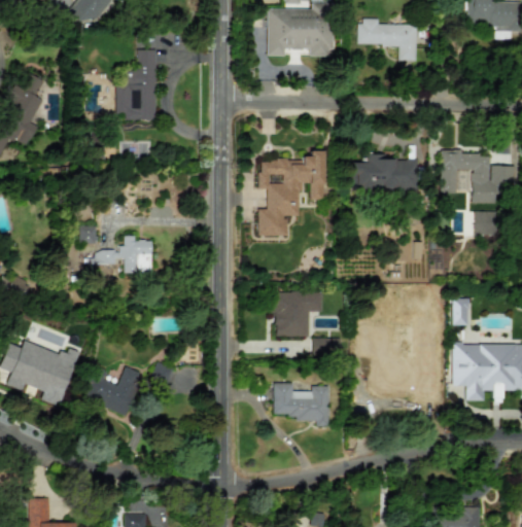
[(112,0),(80,0),(70,13),(82,23),(88,15),(96,22),(112,0)]
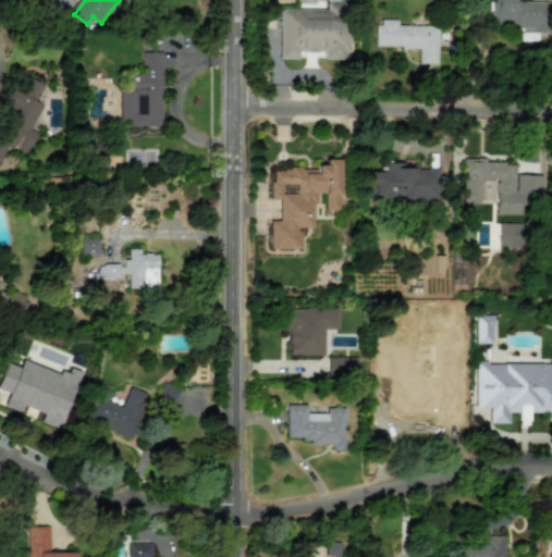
[(551,1),(520,1),(520,0),(495,0),(495,29),(551,29),(551,1)]
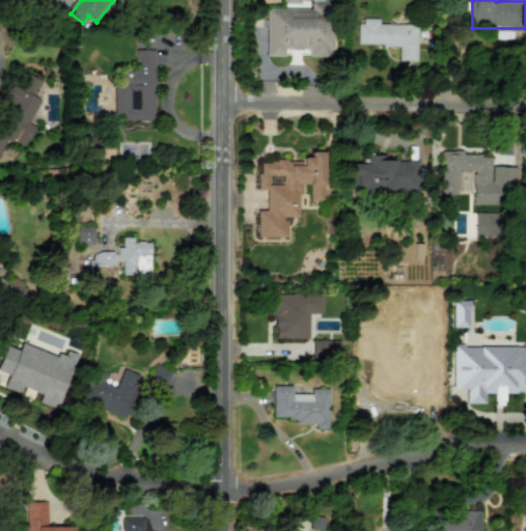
[(270,8),(270,55),(287,55),(287,49),(312,49),(312,55),(335,56),(335,2),(314,2),(314,8),(270,8)]
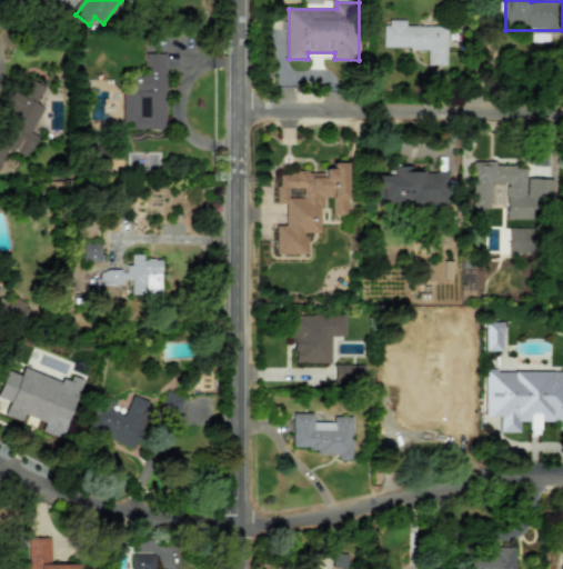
[(450,65),(451,26),(409,26),(409,21),(386,21),(386,47),(432,48),(431,65),(450,65)]
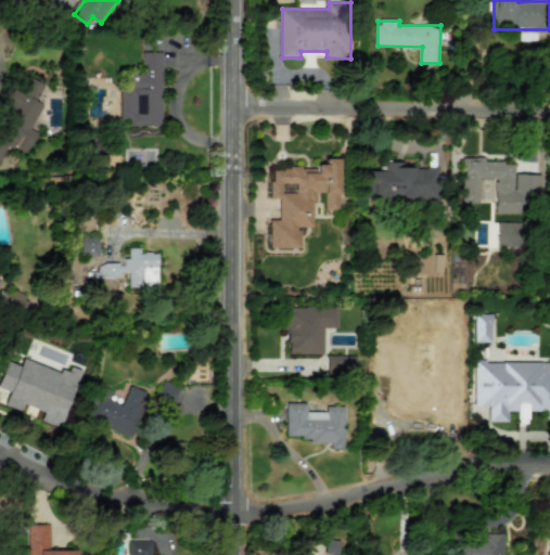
[(165,51),(145,52),(146,74),(125,74),(125,119),(132,119),(133,126),(165,125),(165,51)]
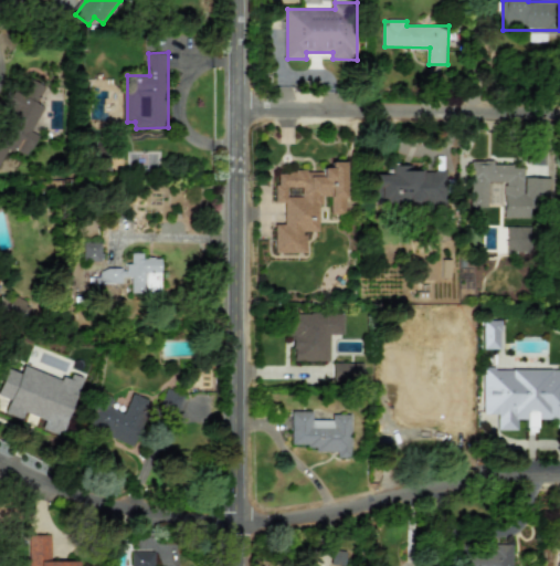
[(12,147),(32,156),(42,135),(35,132),(48,106),(40,103),(49,85),(29,75),(0,136),(0,171),(1,171),(12,147)]
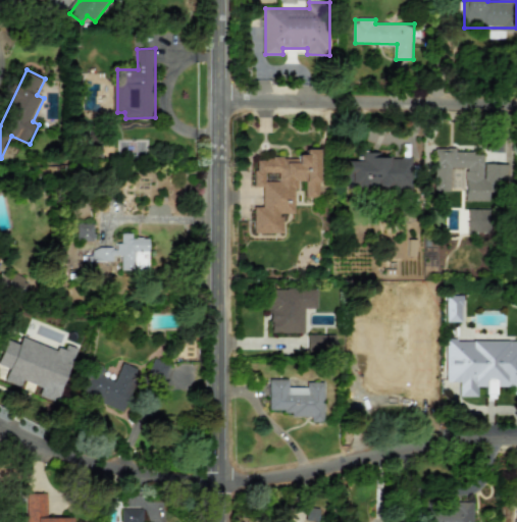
[(258,157),(258,187),(265,187),(265,206),(256,206),(257,232),(285,232),(285,213),(298,213),(298,180),(308,180),(308,197),(321,197),(321,148),(308,148),(308,157),(258,157)]
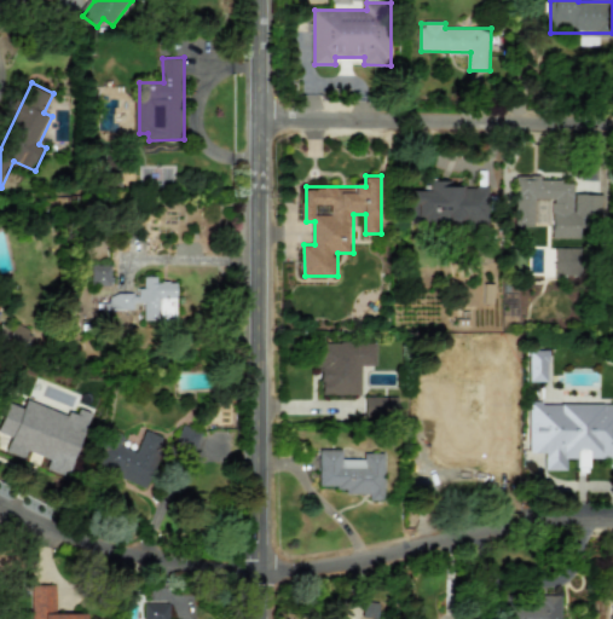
[(518,226),(537,226),(537,198),(555,198),(555,237),(582,238),(583,221),(606,221),(606,194),(576,194),(576,180),(544,180),(544,175),(519,175),(518,226)]
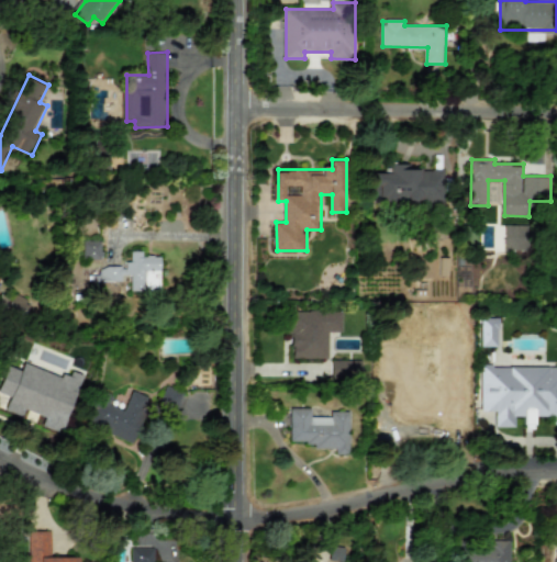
[(447,202),(447,169),(414,169),(414,164),(391,164),(392,172),(376,172),(377,203),(447,202)]
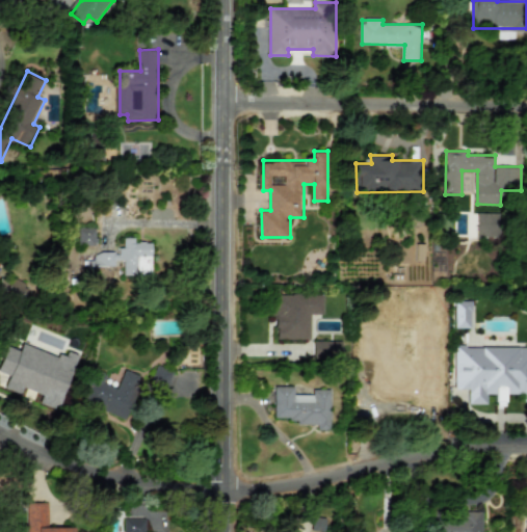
[(479,236),(502,236),(503,213),(480,213),(479,236)]
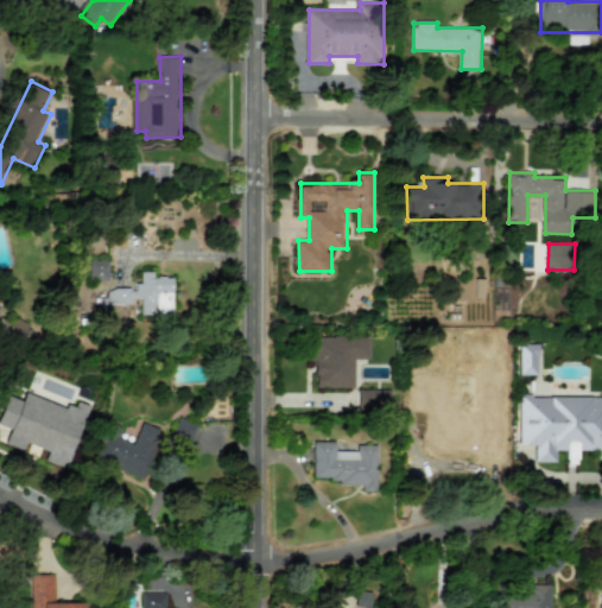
[(94,280),(113,280),(113,261),(94,261),(94,280)]
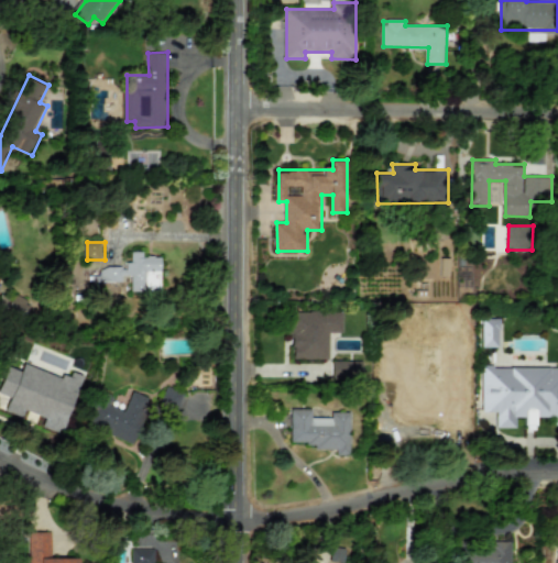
[(163,291),(163,256),(144,256),(144,252),(131,251),(131,267),(102,267),(102,282),(124,282),(124,275),(133,275),(133,291),(163,291)]
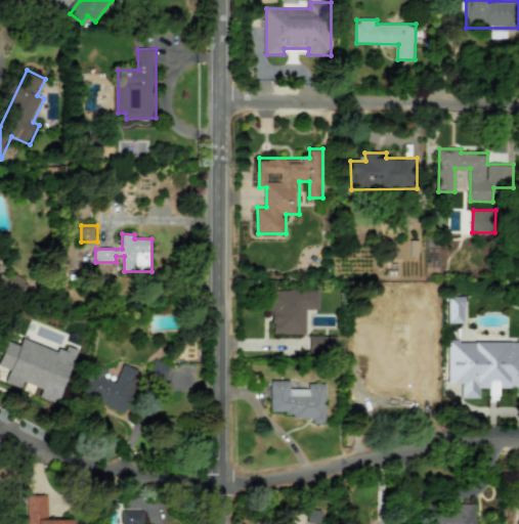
[(6,285),(26,295),(32,281),(12,272),(6,285)]
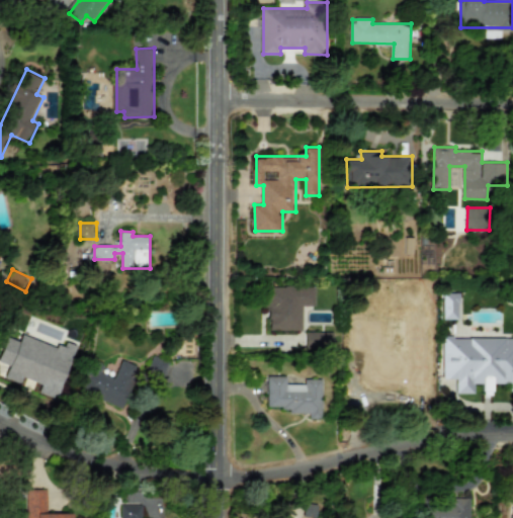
[(305,330),(305,306),(318,306),(317,285),(270,286),(270,330),(305,330)]
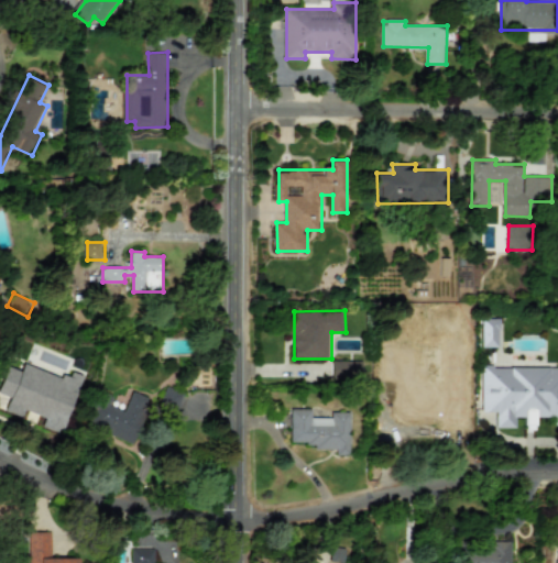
[(483,346),(501,346),(502,318),(483,318),(483,346)]
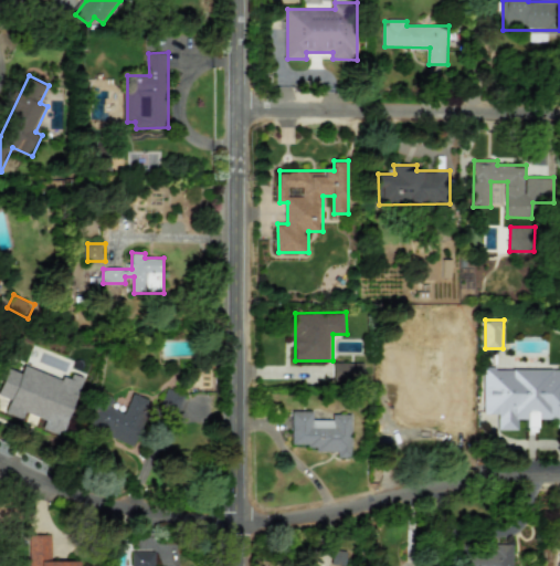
[(336,363),(337,380),(367,380),(367,363),(336,363)]
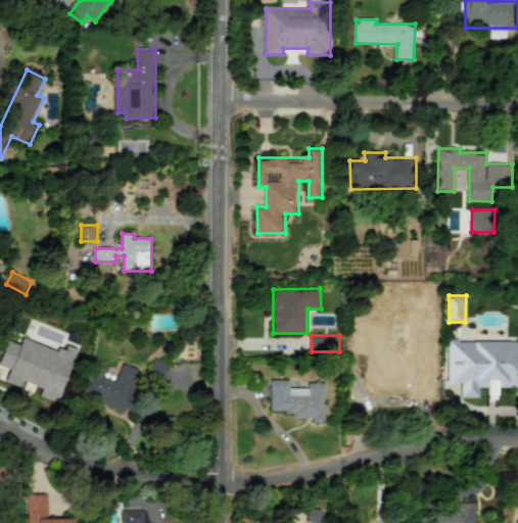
[(79,348),(68,345),(66,352),(25,338),(22,344),(9,340),(0,365),(11,369),(7,382),(24,387),(26,381),(45,388),(42,396),(59,402),(79,348)]
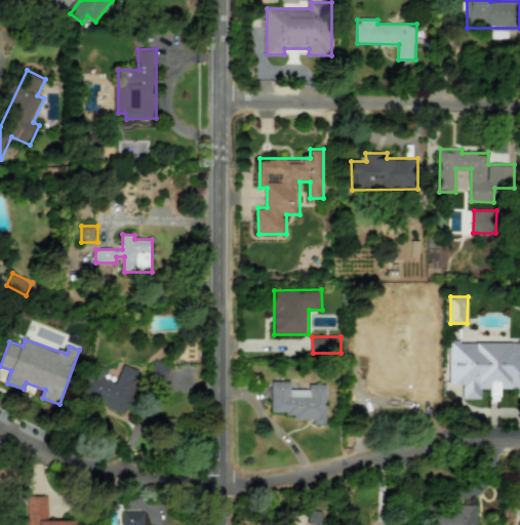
[(519,341),(450,341),(450,384),(465,384),(465,398),(482,398),(482,388),(490,388),(490,395),(501,395),(501,389),(519,389),(519,396),(519,341)]
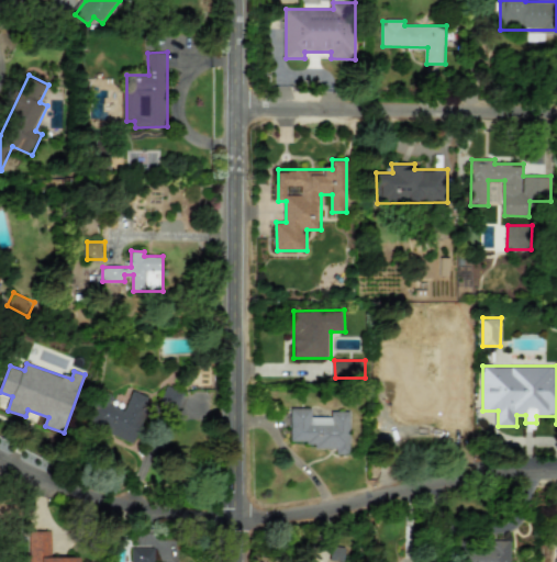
[(162,402),(178,408),(186,392),(169,385),(162,402)]
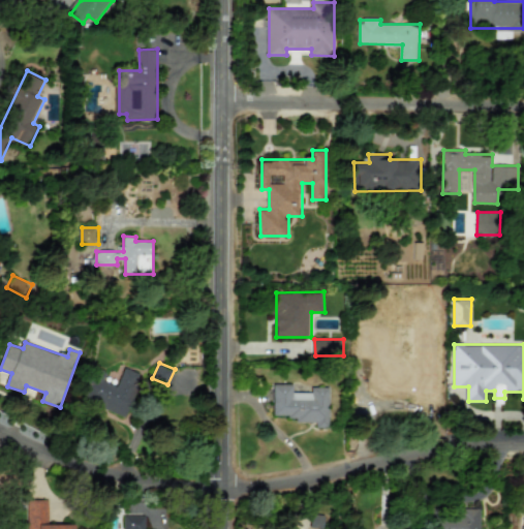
[(84,400),(126,416),(144,374),(126,367),(119,386),(105,380),(109,372),(96,367),(84,400)]
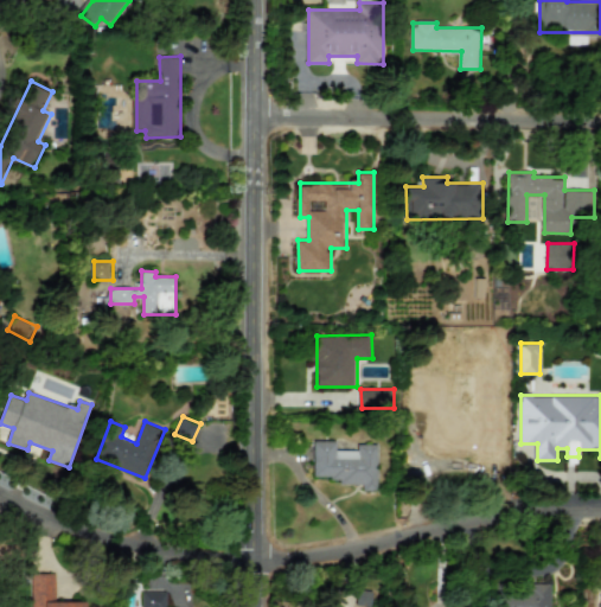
[(315,477),(341,477),(340,484),(365,484),(365,490),(379,490),(379,443),(359,443),(359,449),(338,449),(338,441),(315,441),(315,477)]
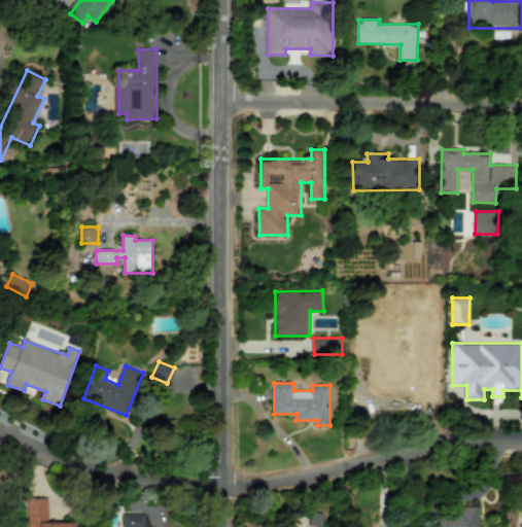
[(30,498),(30,526),(75,526),(76,522),(50,522),(50,498),(30,498)]
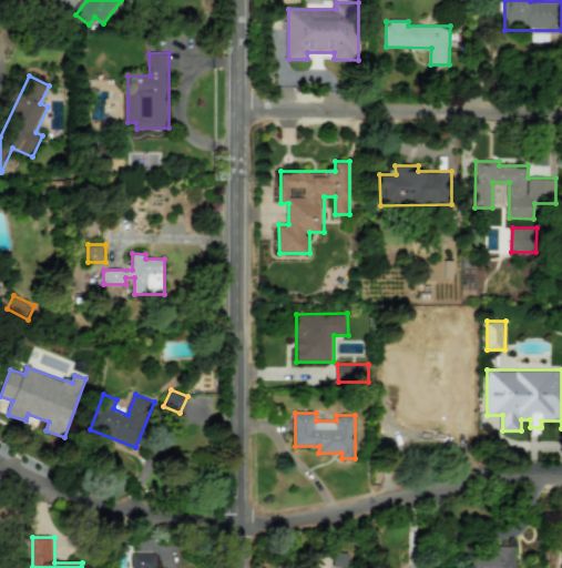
[(467,567),(517,567),(517,547),(467,549),(467,567)]
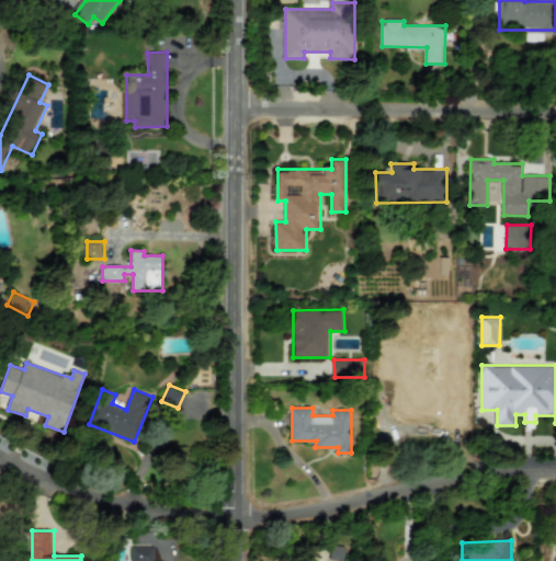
[(158,560),(158,547),(134,547),(134,560),(158,560)]
